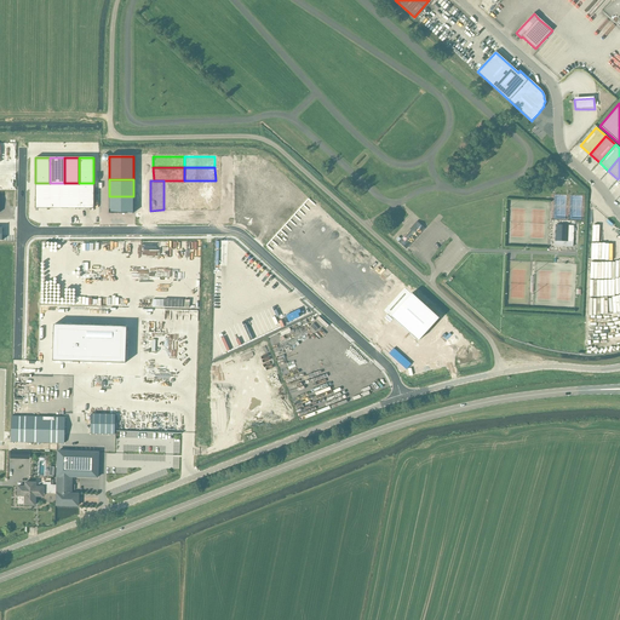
[(164,210),(178,210),(177,181),(164,181),(164,210)]
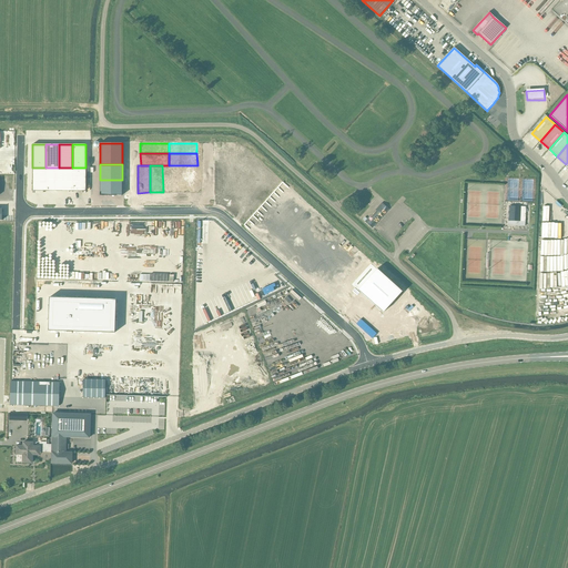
[(163,192),(175,192),(175,165),(162,165),(163,192)]
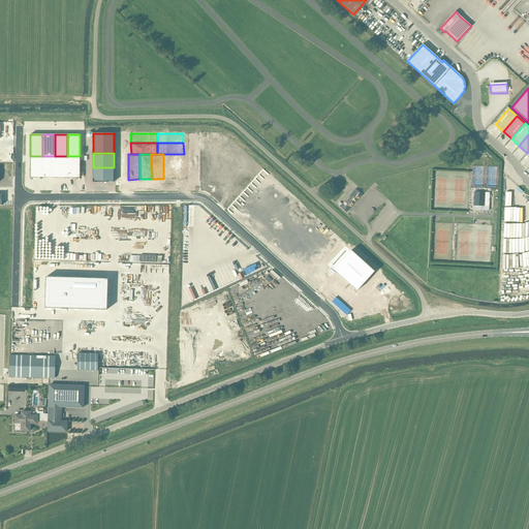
[(163,179),(175,179),(175,154),(163,154),(163,179)]
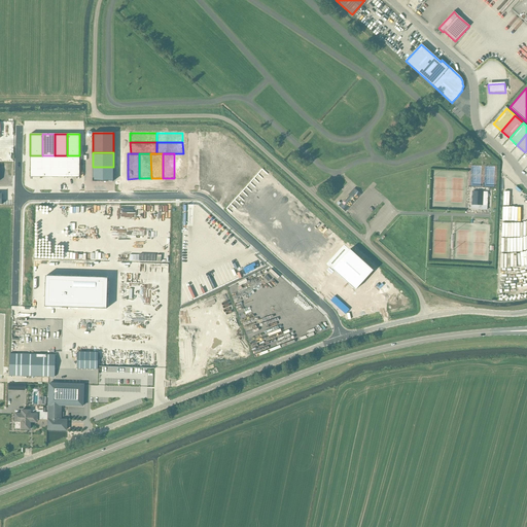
[(42,155),(30,155),(30,177),(42,177),(42,155)]
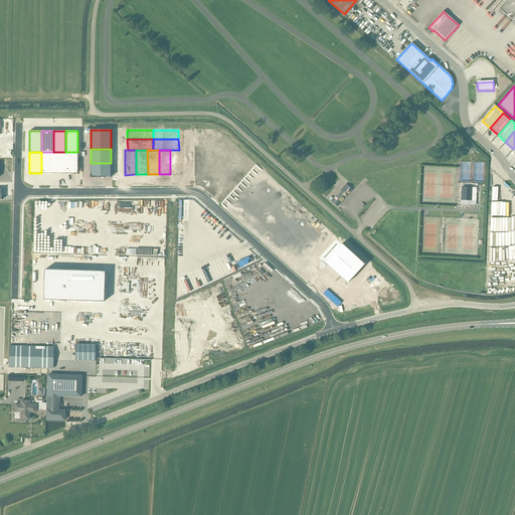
[(53,152),(41,152),(41,173),(53,173),(53,152)]
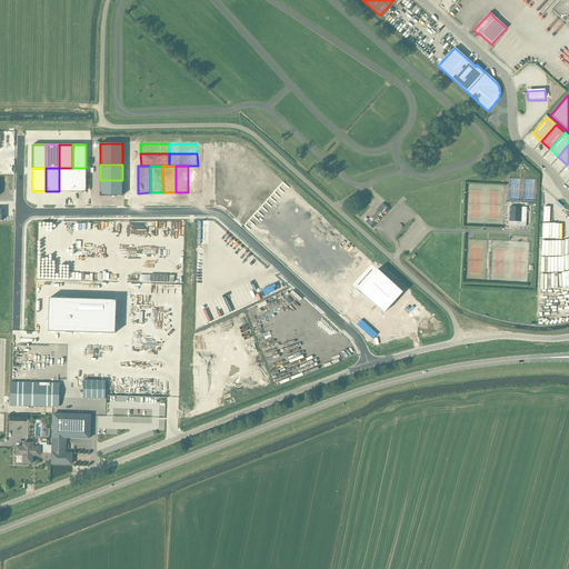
[(72,168),(59,168),(59,191),(72,191),(72,168)]
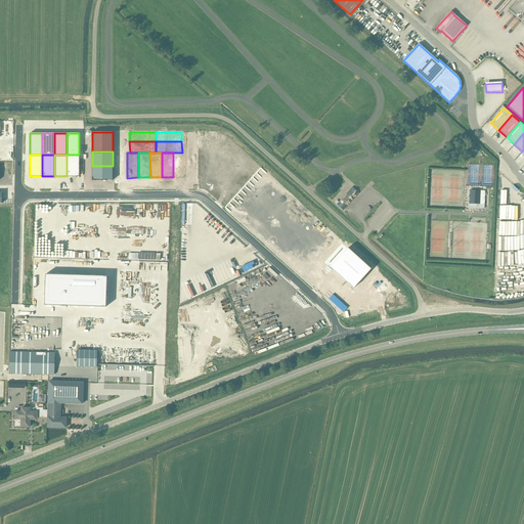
[(79,155),(67,155),(67,176),(79,176),(79,155)]
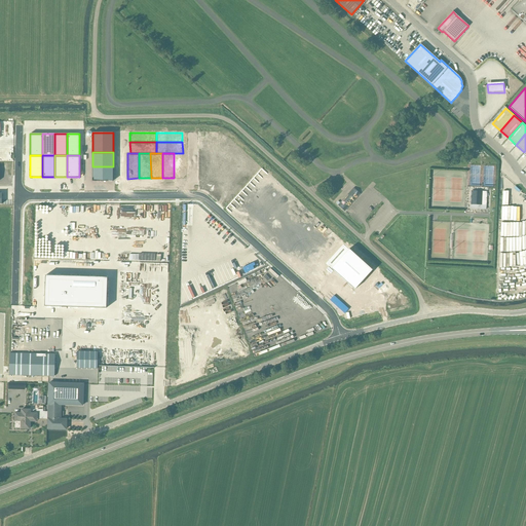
[(113,166),(92,166),(92,181),(113,181),(113,166)]
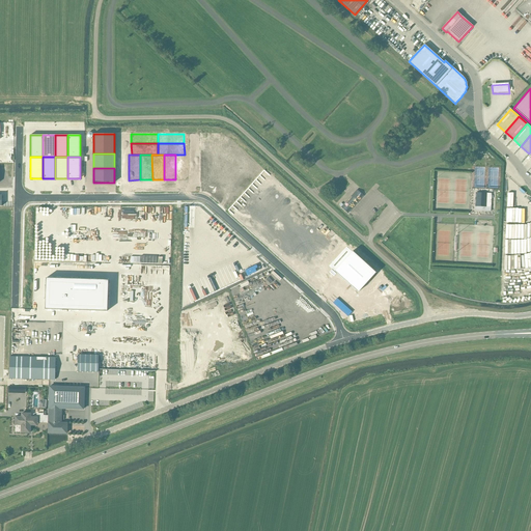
[(357,191),(341,207),(347,213),(363,196),(357,191)]
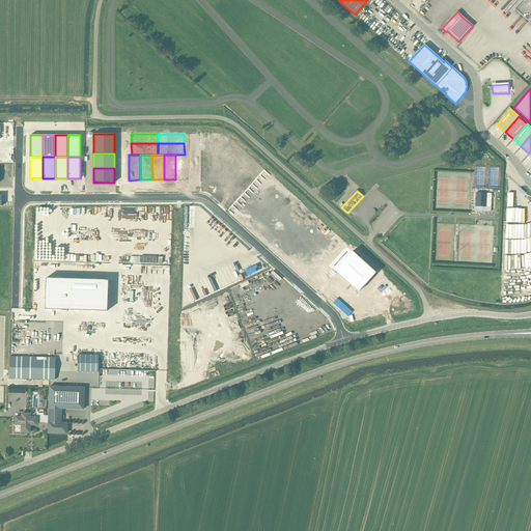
[(478,193),(478,206),(481,206),(481,211),(491,212),(492,193),(478,193)]
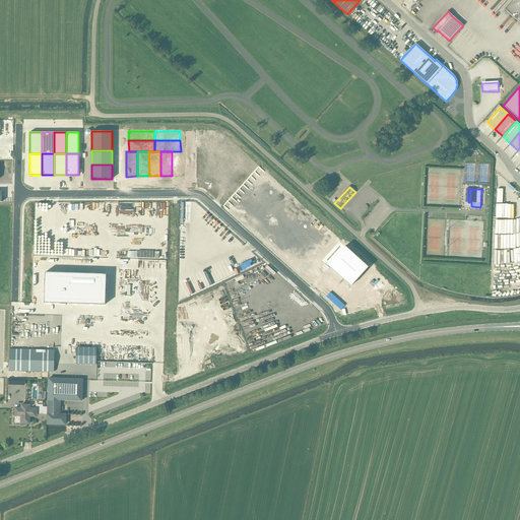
[(506,215),(506,206),(498,205),(497,219),(500,219),(500,216),(503,217),(503,214),(506,215)]
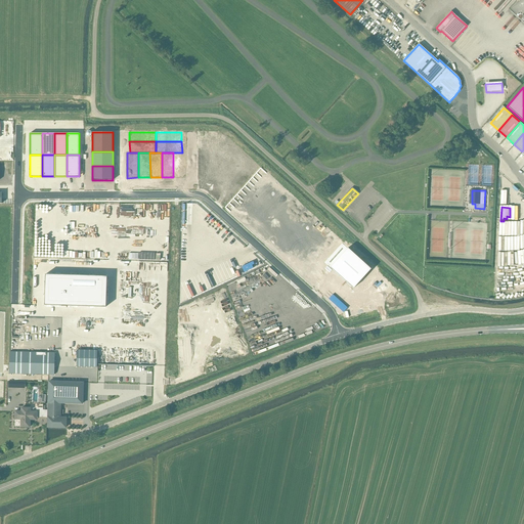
[(346,247),(329,266),(357,292),(375,272),(346,247)]
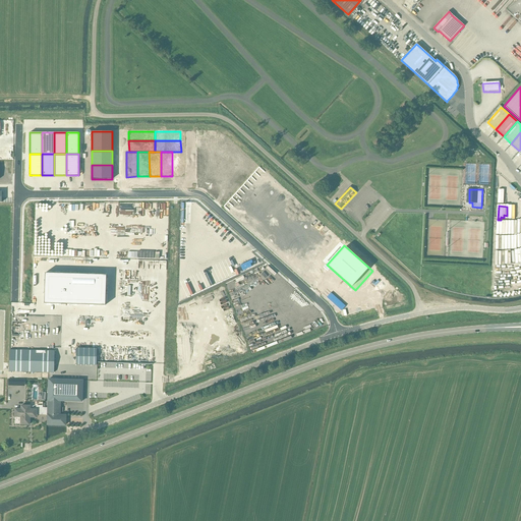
[(240,266),(242,271),(252,266),(251,264),(253,263),(252,258),(240,266)]
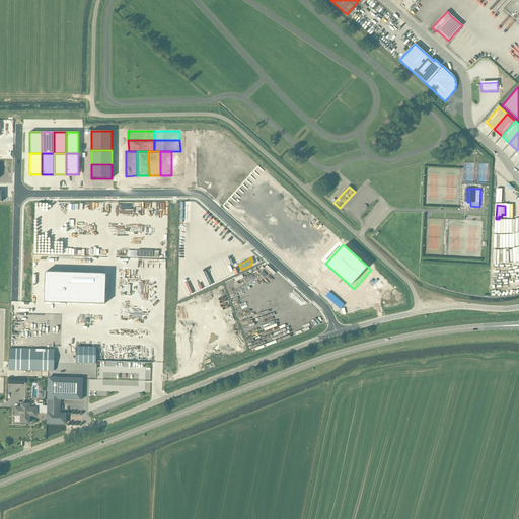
[(40,272),(40,302),(100,303),(100,273),(40,272)]
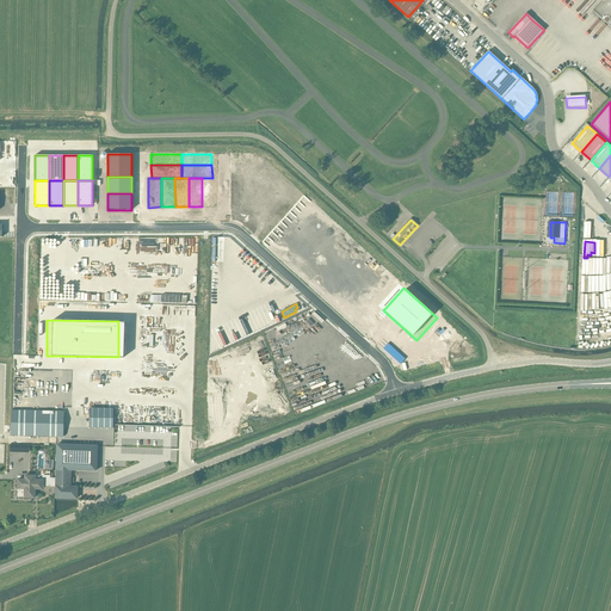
[(387,344),(382,349),(400,365),(405,359),(387,344)]
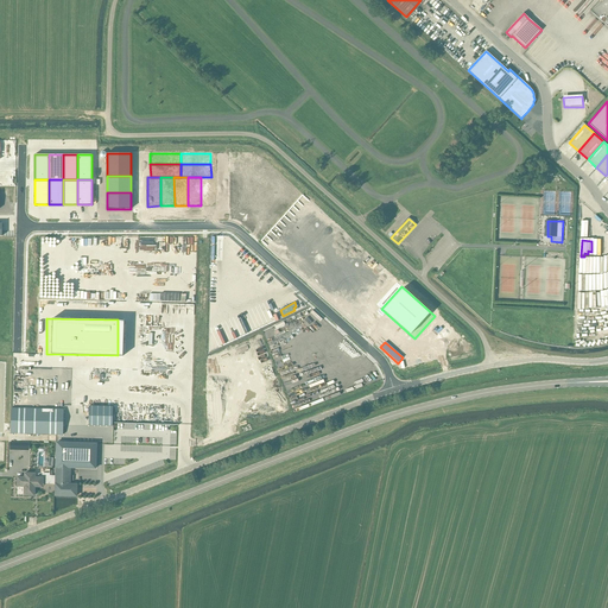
[(287,388),(287,381),(278,381),(278,405),(287,405),(287,396),(291,396),(291,388),(287,388)]
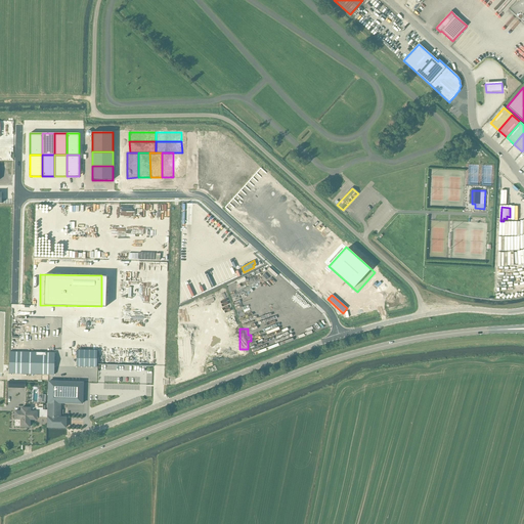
[(97,351),(77,350),(77,366),(97,367),(97,351)]
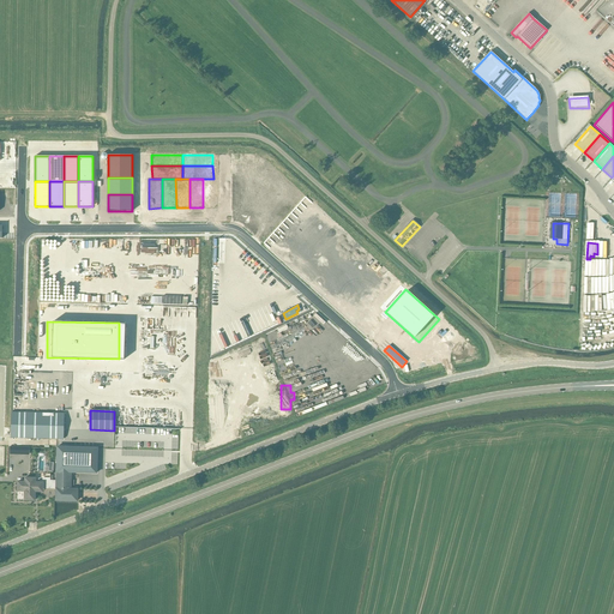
[(65,414),(11,413),(11,438),(64,439),(65,414)]
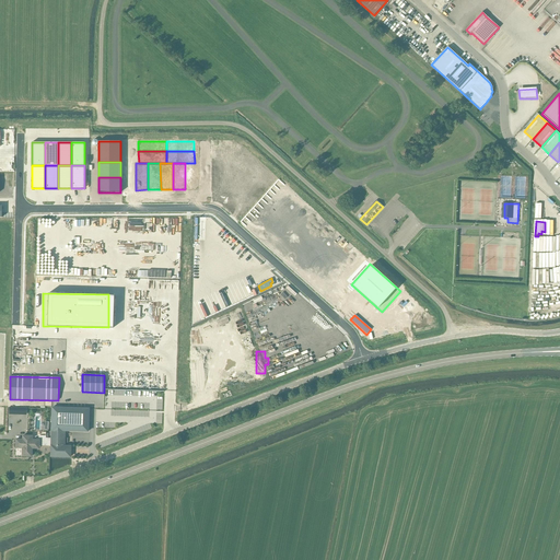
[(89,409),(53,408),(51,446),(50,457),(70,458),(71,450),(68,450),(68,446),(65,446),(65,443),(68,443),(68,438),(65,438),(65,431),(88,431),(89,409)]
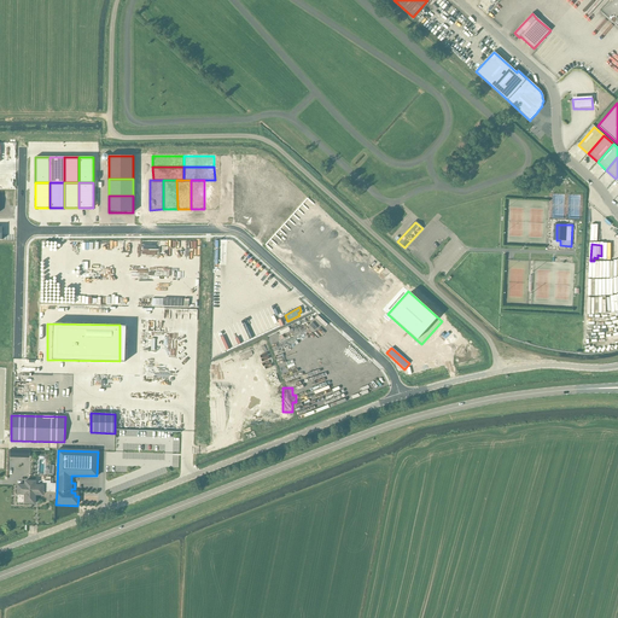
[(18,487),(18,495),(23,495),(25,495),(24,503),(35,503),(35,491),(44,493),(44,491),(56,493),(56,483),(51,483),(51,482),(44,482),(44,484),(35,484),(35,483),(35,482),(25,482),(25,485),(18,485),(18,487)]
